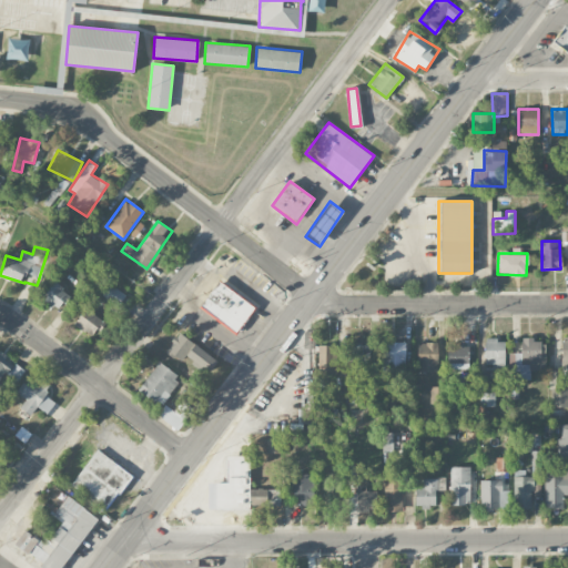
[(237,334),(257,306),(219,280),(199,307),(237,334)]
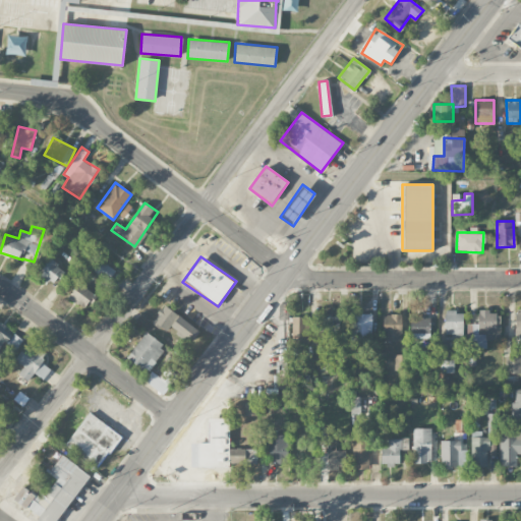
[(39,274),(55,284),(64,269),(48,258),(39,274)]
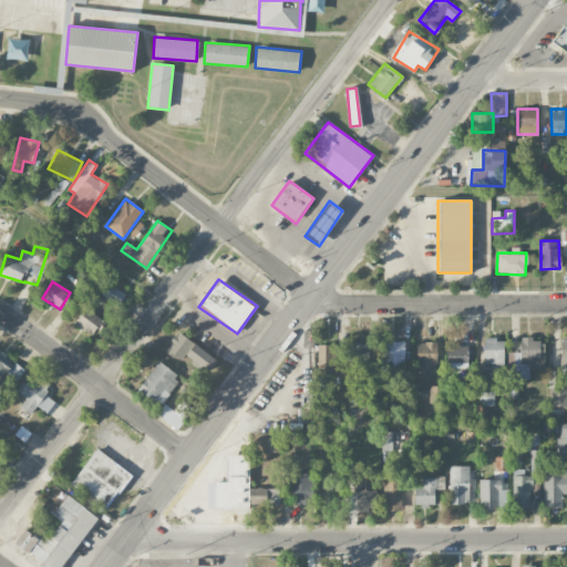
[(101,296),(116,307),(126,295),(111,284),(101,296)]
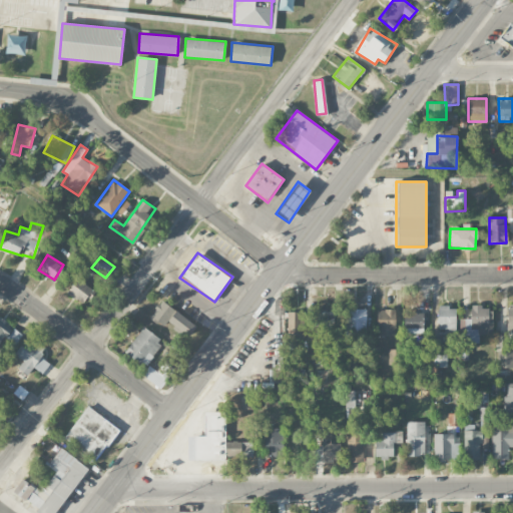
[(93,290),(77,278),(67,292),(83,304),(93,290)]
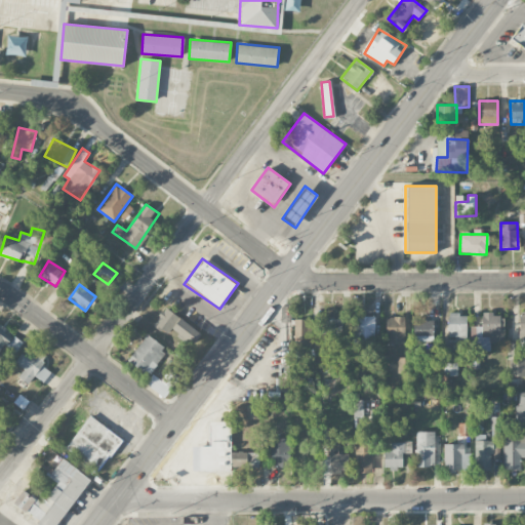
[(155,322),(192,348),(202,332),(165,308),(155,322)]
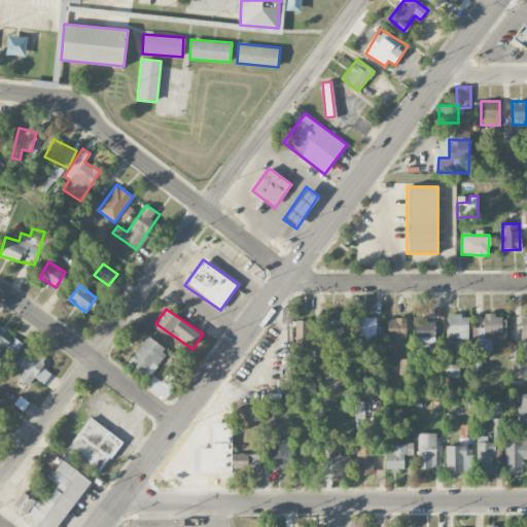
[(477,352),(492,352),(492,343),(505,343),(504,317),(496,317),(496,313),(484,313),(484,327),(471,327),(472,340),(477,340),(477,352)]
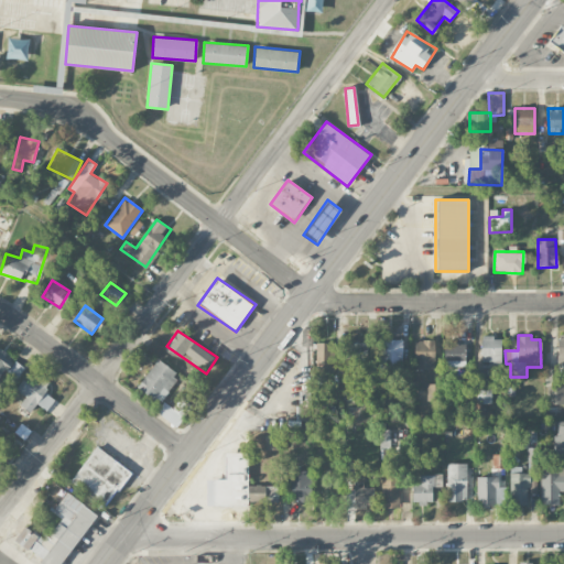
[(501,364),(501,337),(481,337),(481,364),(501,364)]
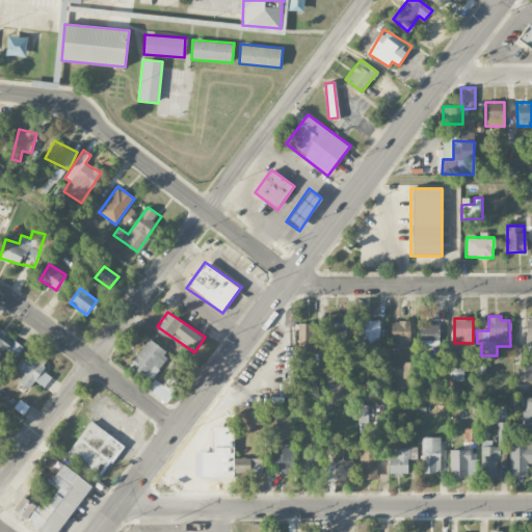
[(357,320),(357,348),(379,349),(380,321),(357,320)]
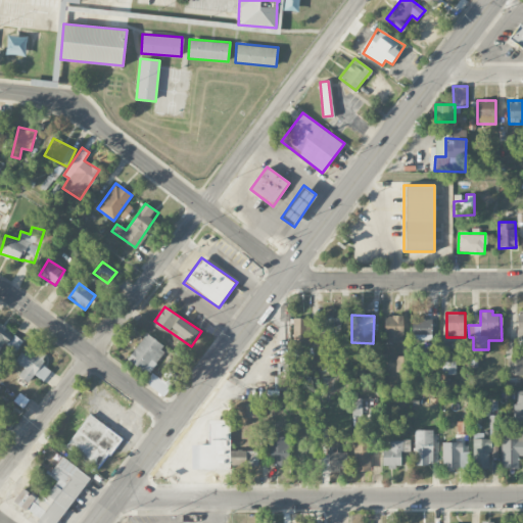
[(384,316),(385,342),(403,342),(403,316),(384,316)]
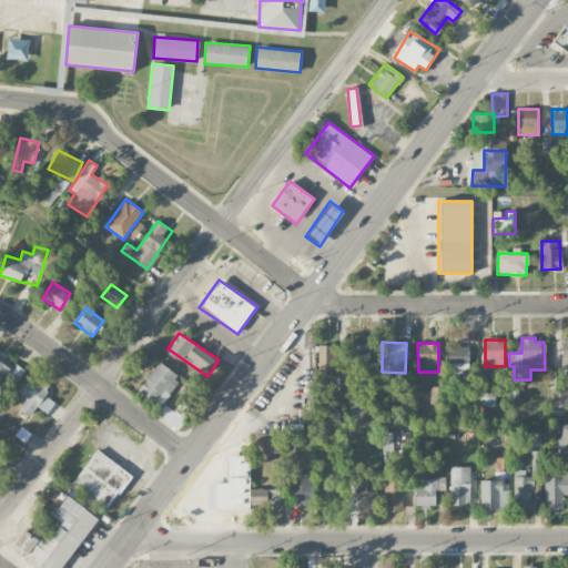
[(448,368),(469,367),(469,344),(447,345),(448,368)]
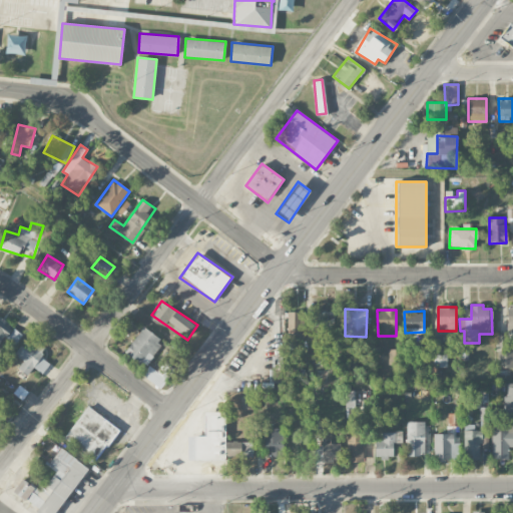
[(288,338),(307,337),(306,312),(288,312),(288,338)]
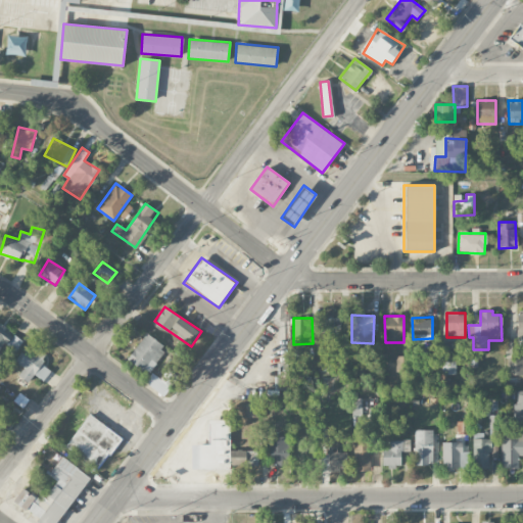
[(322,343),(340,343),(339,318),(322,318),(322,343)]
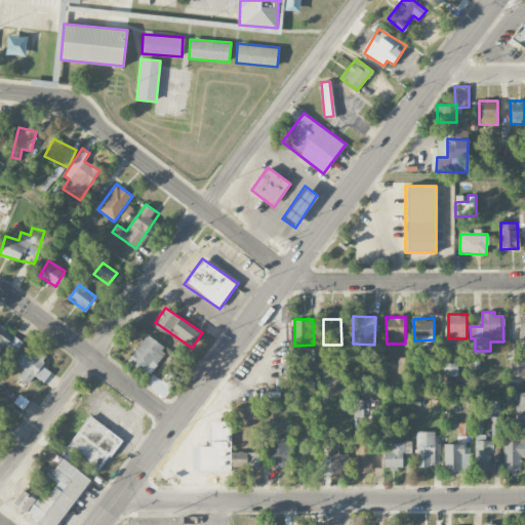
[(16,353),(24,341),(0,325),(0,349),(4,344),(16,353)]
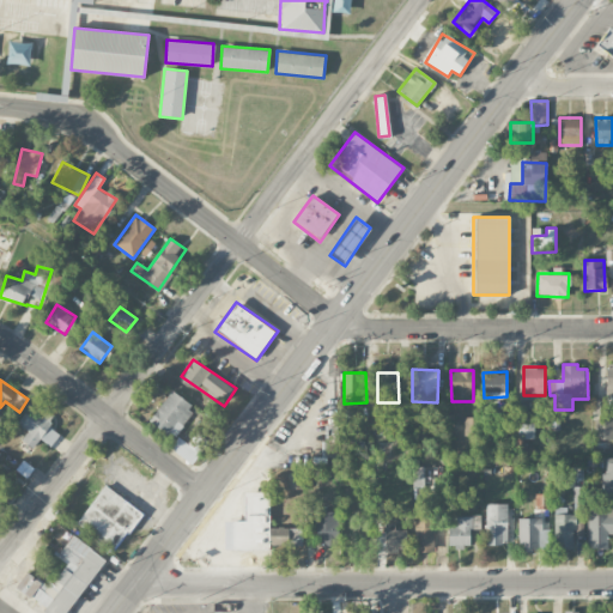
[(150,419),(174,436),(195,407),(171,390),(150,419)]
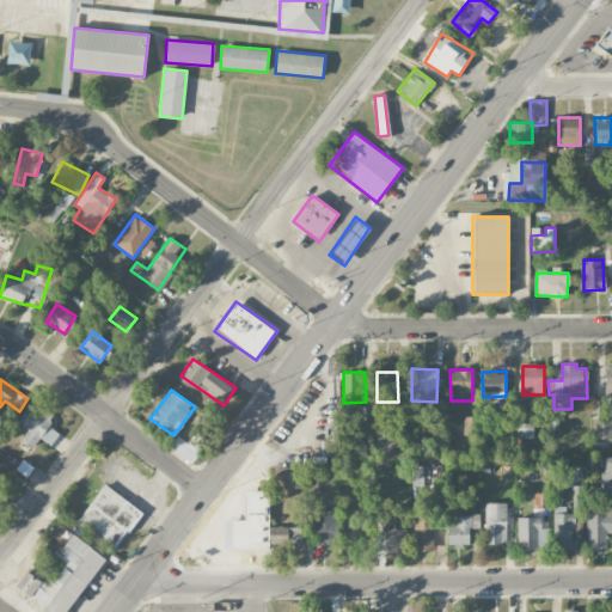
[(29,429),(22,439),(34,447),(41,438),(50,445),(60,433),(28,409),(18,422),(29,429)]
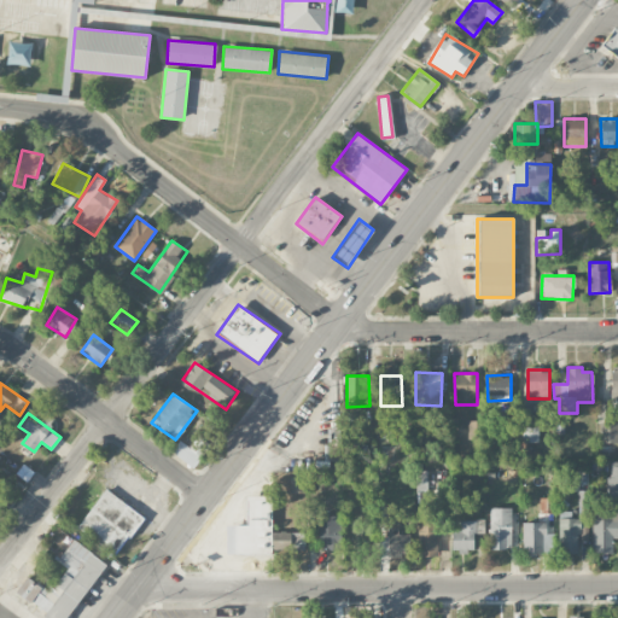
[(600,443),(617,442),(617,421),(600,423),(600,443)]
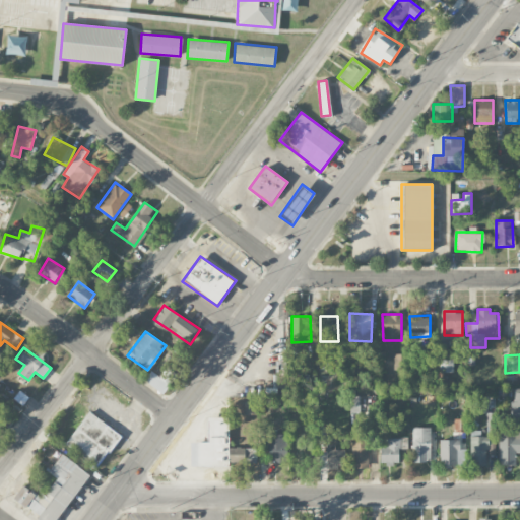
[(453,372),(453,359),(439,359),(440,372),(453,372)]
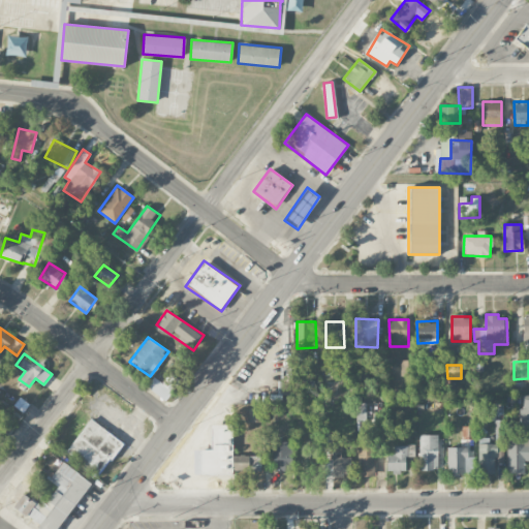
[(154,377),(147,386),(165,400),(181,380),(170,372),(162,383),(154,377)]
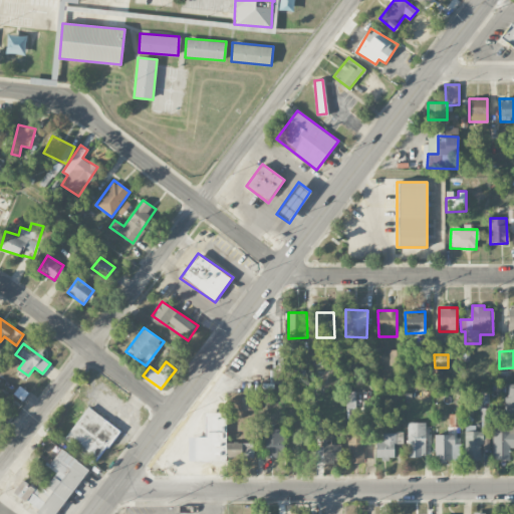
[(255,382),(256,391),(274,391),(274,383),(284,382),(284,368),(269,368),(270,382),(255,382)]
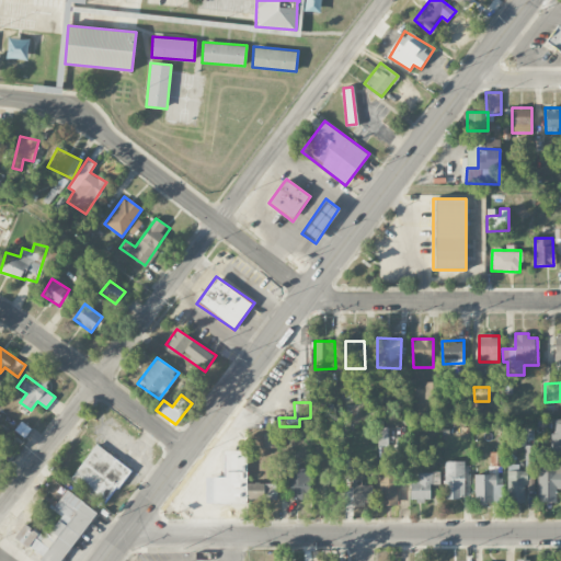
[(551,454),(560,454),(560,419),(554,419),(554,432),(551,432),(551,454)]
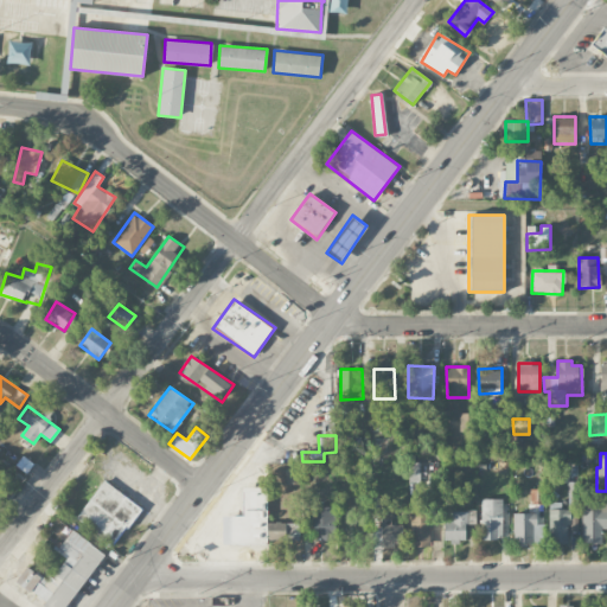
[(409,493),(420,493),(422,462),(410,461),(409,493)]
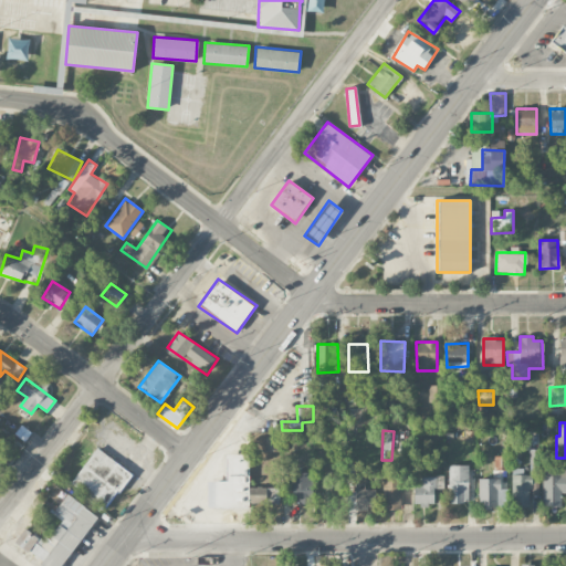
[(133,474),(97,448),(71,483),(106,510),(133,474)]
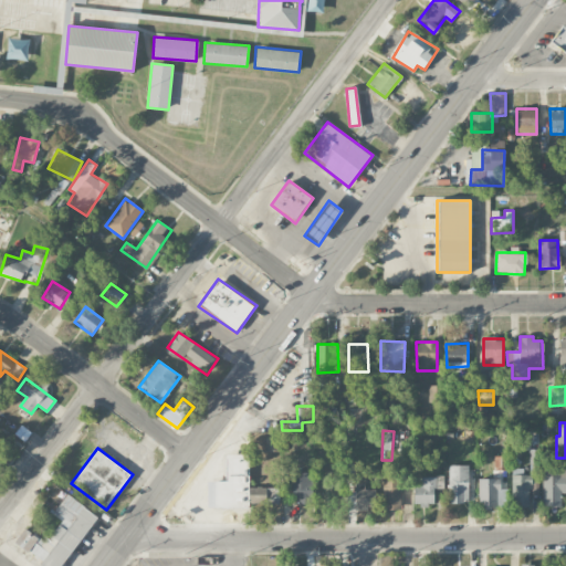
[(207,481),(208,507),(250,507),(249,453),(226,454),(227,481),(207,481)]
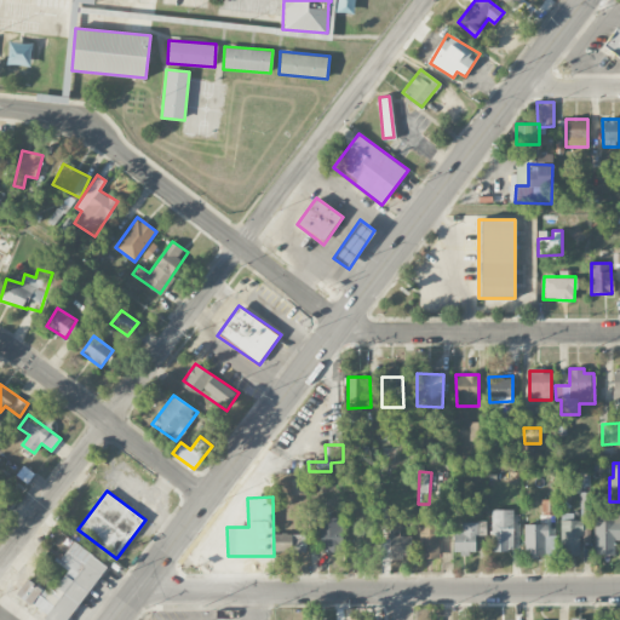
[(10,505),(0,498),(0,509),(5,512),(10,505)]
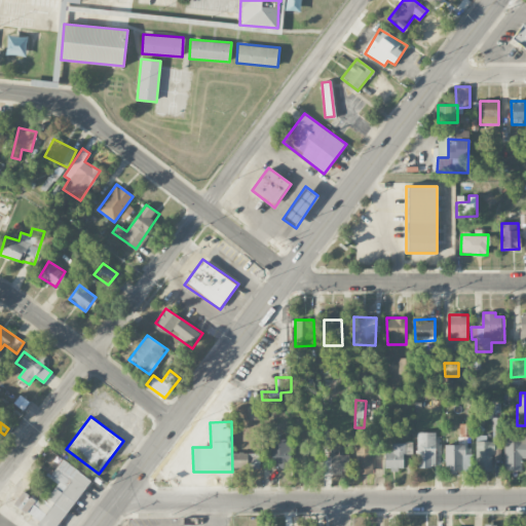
[(472,424),(459,423),(459,437),(472,437),(472,424)]
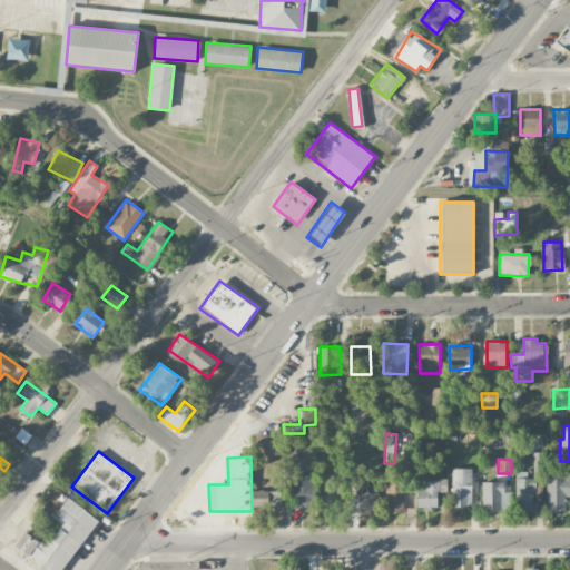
[(452,507),(473,505),(472,468),(451,469),(452,507)]
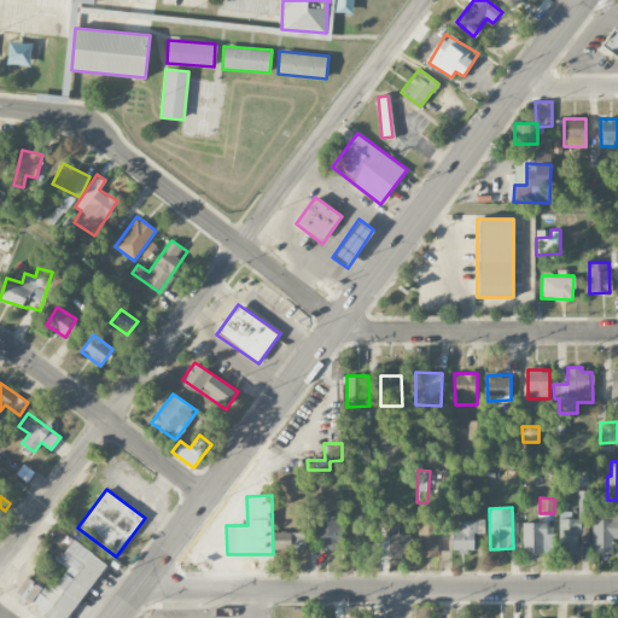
[(617,512),(594,511),(593,552),(612,553),(613,537),(617,537),(617,512)]
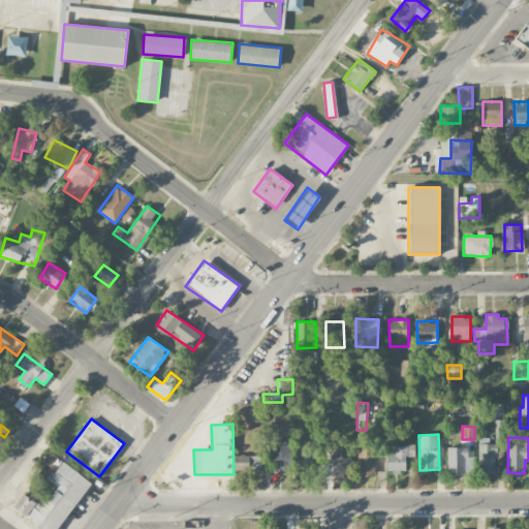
[(292,469),(291,441),(271,442),(272,470),(292,469)]
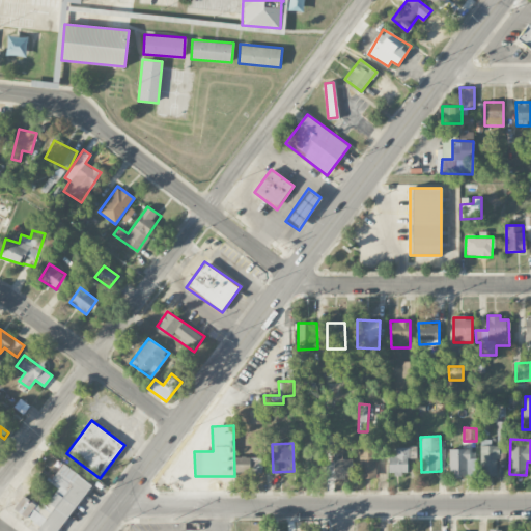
[(480,445),(480,475),(497,475),(497,465),(502,465),(502,445),(480,445)]
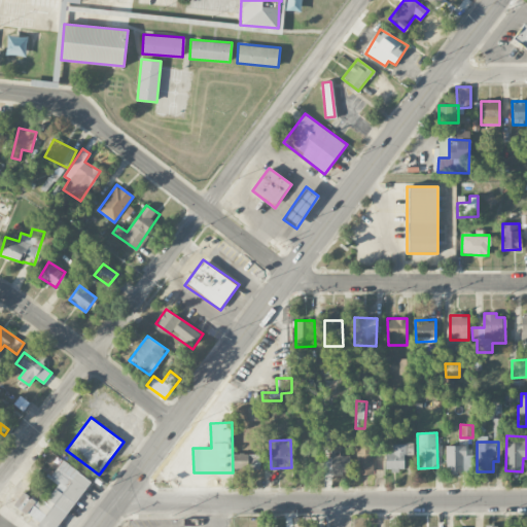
[(385,449),(386,470),(406,469),(405,444),(392,444),(392,449),(385,449)]
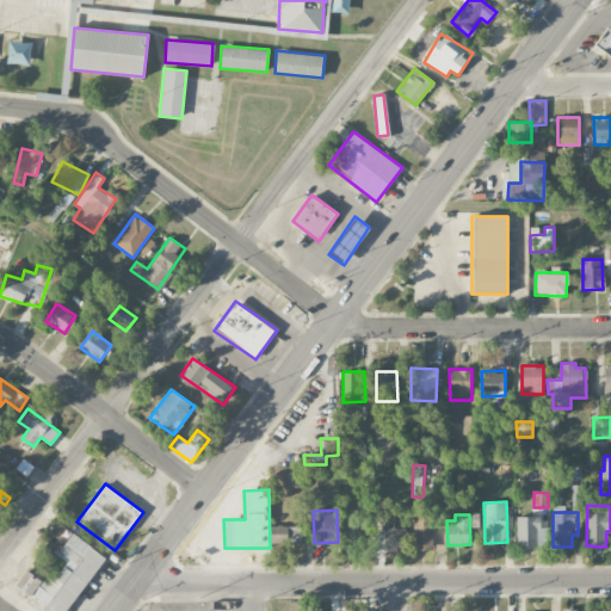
[(432,550),(432,516),(413,516),(413,550),(432,550)]
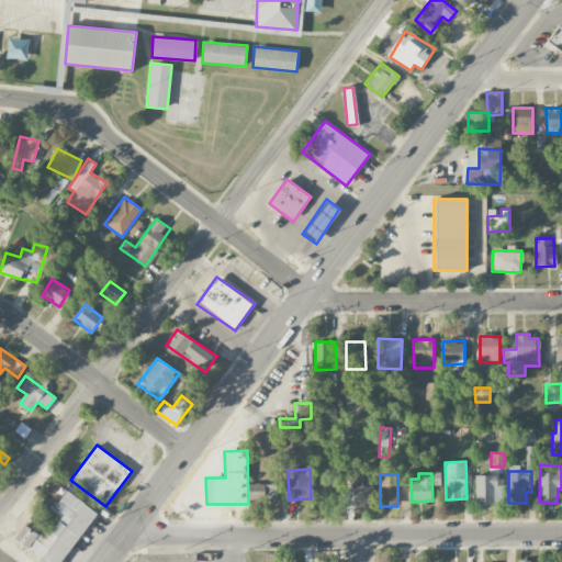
[(503,501),(503,485),(497,485),(497,474),(475,475),(475,502),(503,501)]
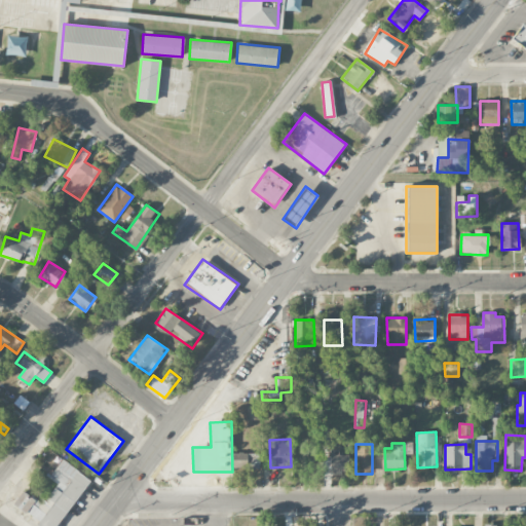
[(259,453),(232,452),(232,466),(259,467),(259,453)]
